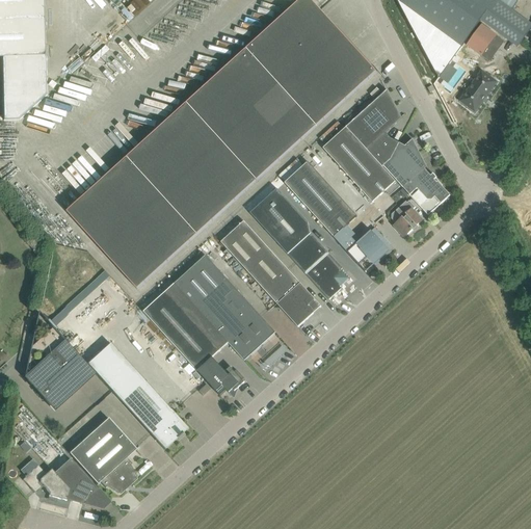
[(0,54),(1,55),(3,117),(19,116),(47,93),(46,54),(45,0),(0,0),(0,54)]
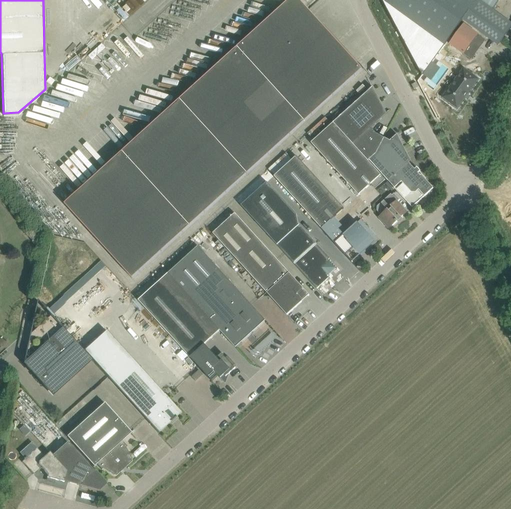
[(361,67),(308,7),(301,0),(285,0),(64,201),(131,276),(361,67)]
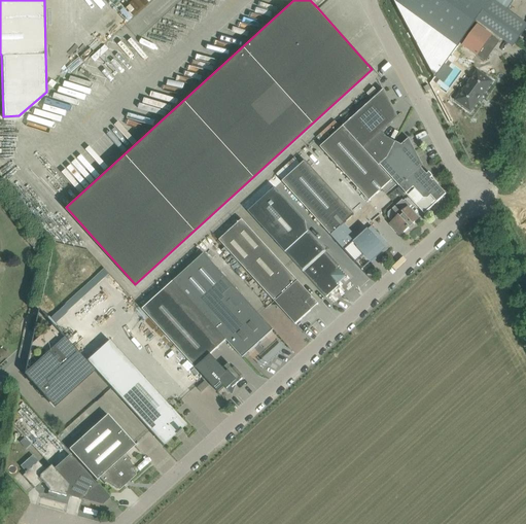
[(174,10),(194,15),(198,0),(185,0),(177,0),(174,10)]
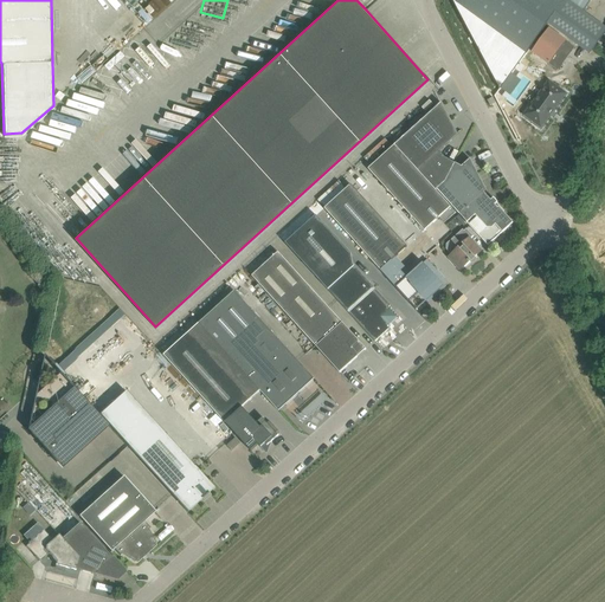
[(454,0),(499,86),(547,20),(592,52),(604,34),(604,24),(583,8),(573,1),(571,0),(454,0)]
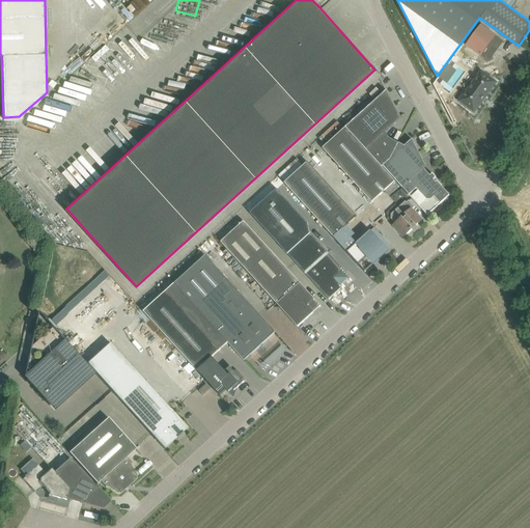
[(480,53),(490,39),(497,46),(502,38),(479,22),(466,42),(480,53)]
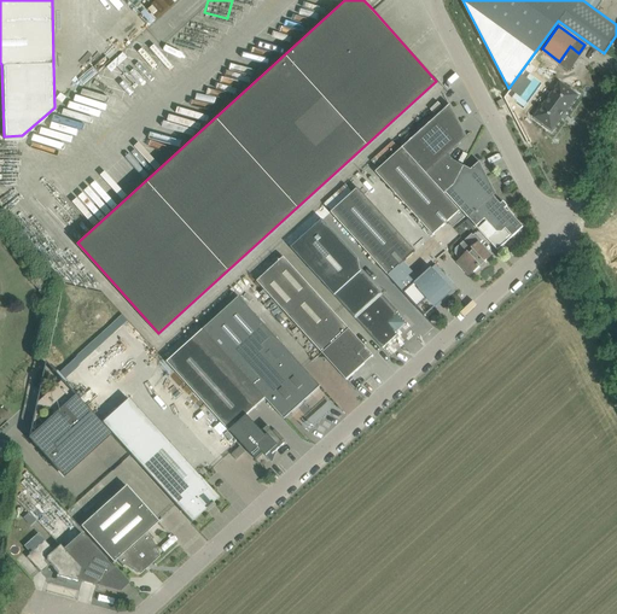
[(575,92),(559,81),(534,113),(551,126),(575,92)]
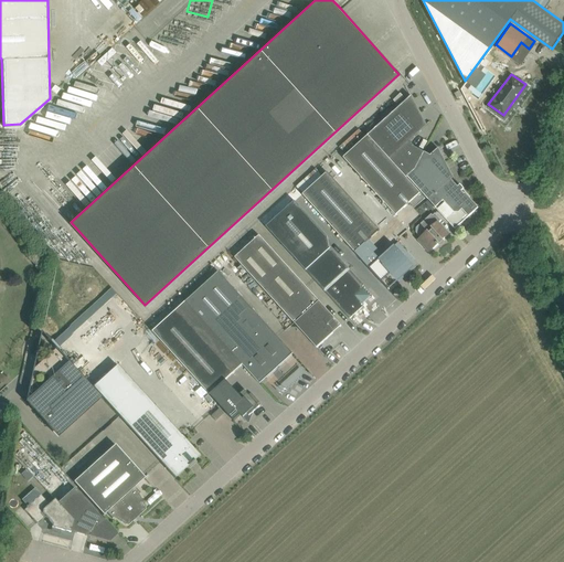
[(414,167),(423,149),(414,145),(408,138),(426,123),(411,94),(368,133),(405,175),(406,173),(414,167)]
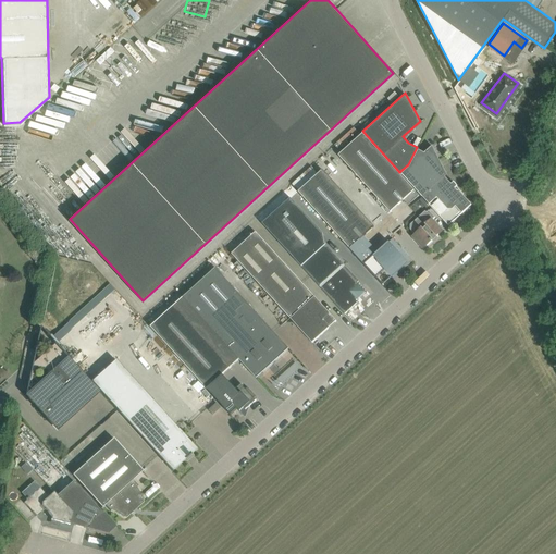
[(414,187),(399,172),(362,131),(337,152),(390,210),(414,187)]
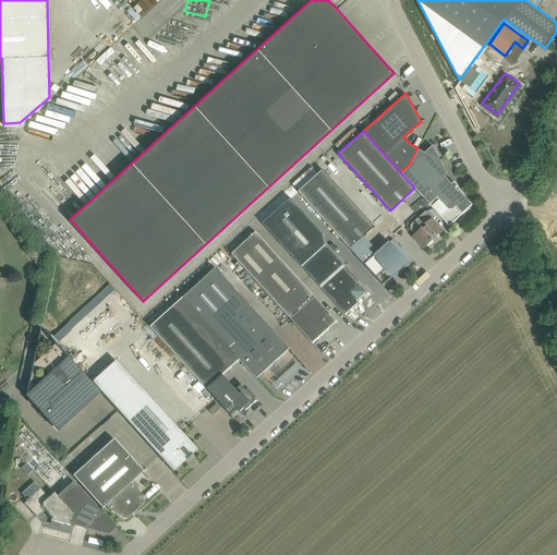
[(455,181),(453,180),(451,182),(445,175),(447,172),(432,144),(424,151),(418,147),(409,165),(401,171),(448,224),(472,203),(461,191),(456,190),(453,188),(458,184),(457,183),(457,182),(456,182),(455,181)]
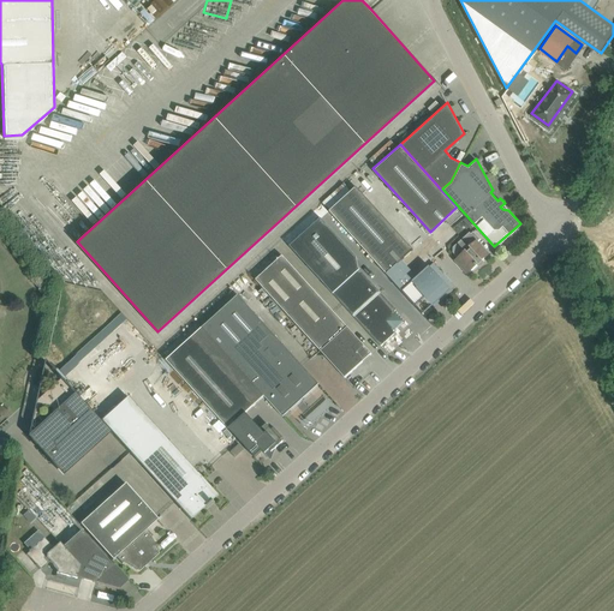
[(412,247),(404,238),(356,185),(328,209),(386,271),(412,247)]
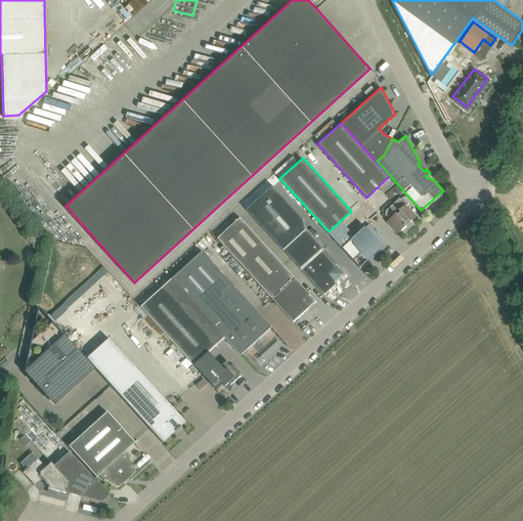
[(330,255),(305,227),(302,216),(272,184),(246,208),(282,248),(323,293),(336,281),(334,280),(343,272),(335,263),(337,262),(330,255)]
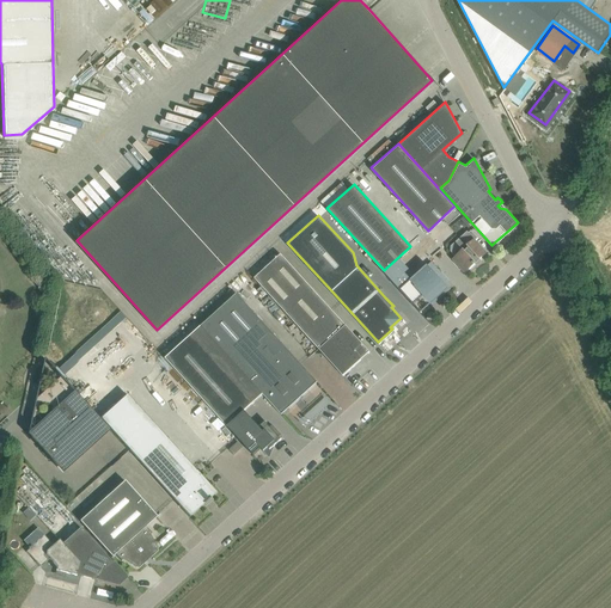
[(454,253),(452,256),(464,270),(486,251),(474,238),(477,235),(470,228),(468,229),(466,228),(450,243),(450,249),(454,253)]
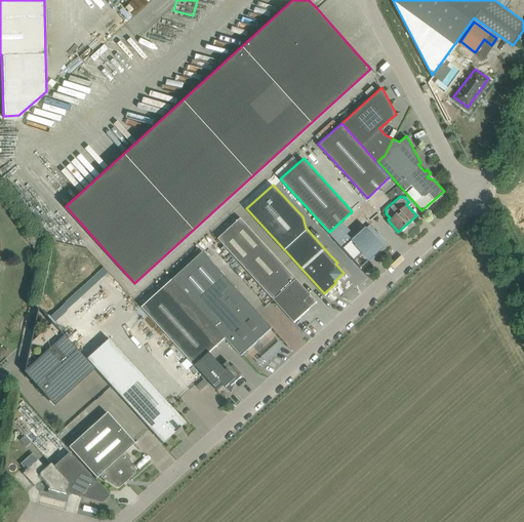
[(289,270),(260,239),(241,216),(217,237),(238,259),(266,290),(293,321),(316,299),(289,270)]
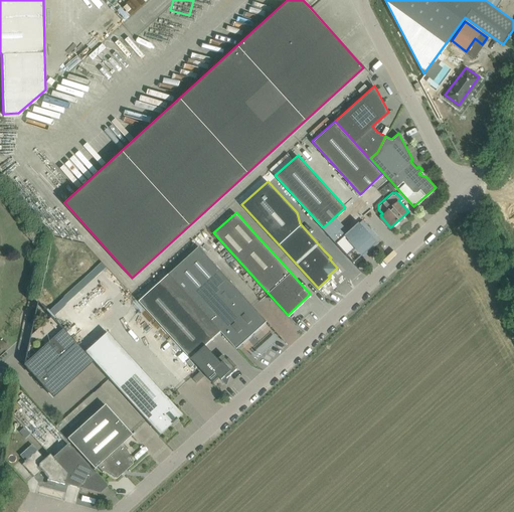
[(267,320),(260,313),(198,245),(168,273),(220,330),(236,347),(267,320)]
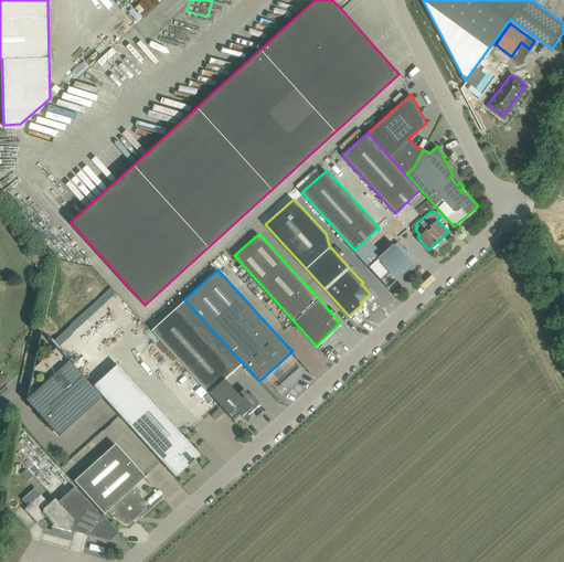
[(60,342),(117,292),(112,286),(54,336),(60,342)]
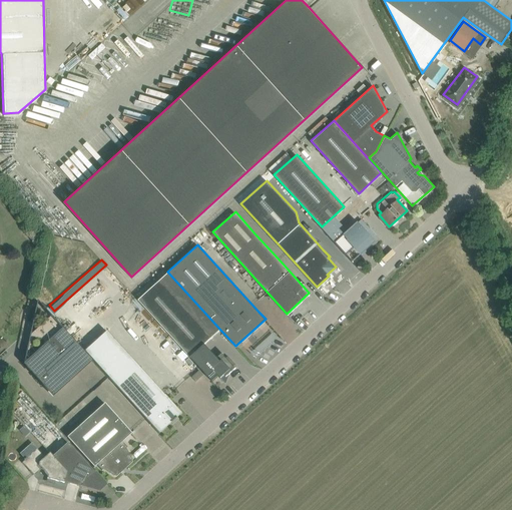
[(221,351),(214,358),(202,344),(219,329),(167,272),(138,299),(211,380),(217,374),(219,376),(223,373),(225,375),(235,366),(221,351)]
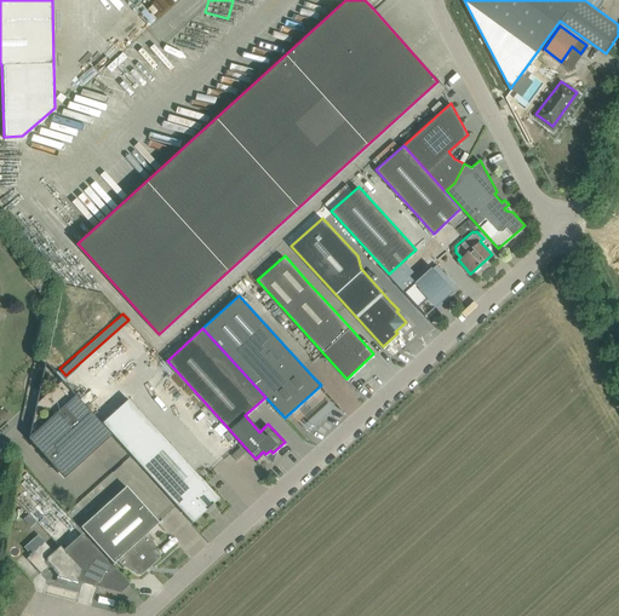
[(35,402),(27,437),(52,464),(63,476),(72,467),(110,433),(61,378),(35,402)]
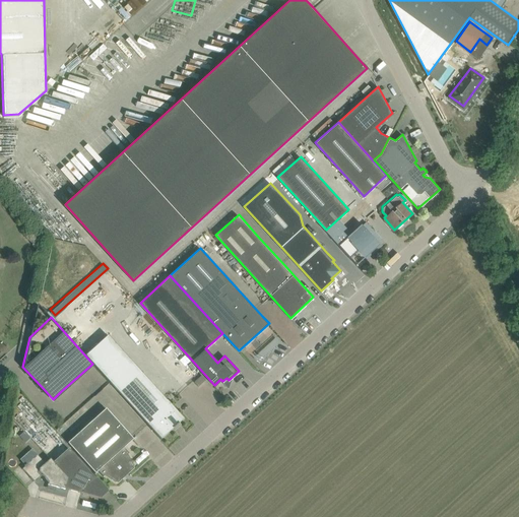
[(183,416),(176,409),(107,333),(84,352),(160,437),(183,416)]
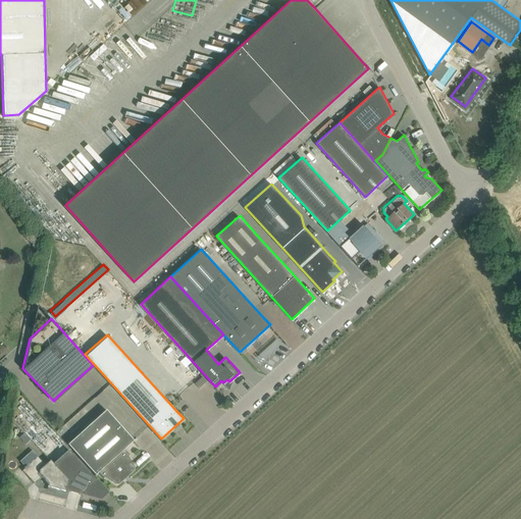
[(133,438),(126,431),(106,408),(67,443),(88,465),(95,473),(98,470),(103,476),(104,475),(115,481),(116,480),(117,482),(134,467),(133,466),(134,465),(127,454),(128,452),(123,447),(133,438)]
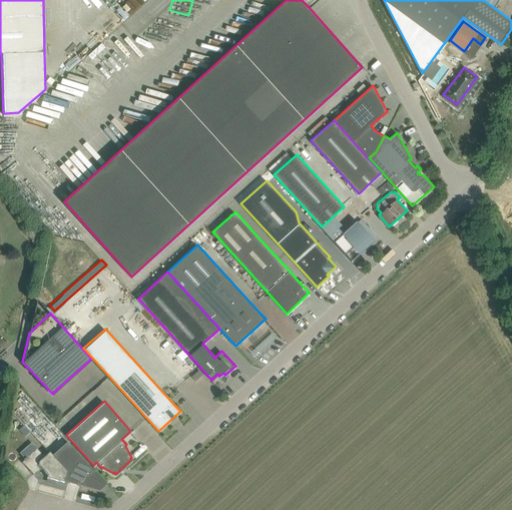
[(25,434),(41,419),(34,412),(18,427),(25,434)]
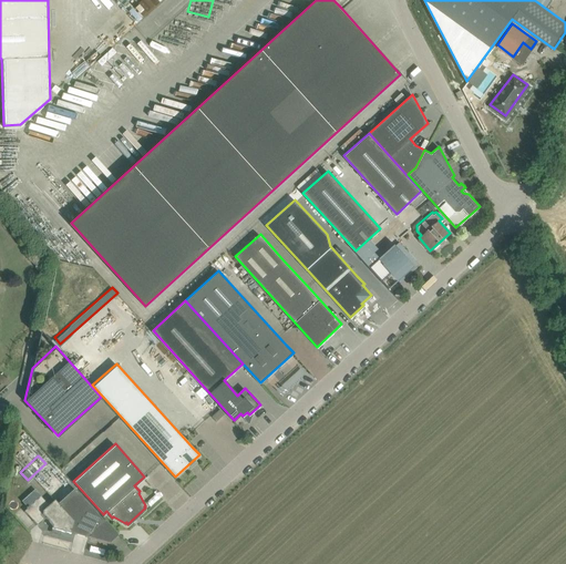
[(104,518),(103,520),(73,486),(51,506),(40,493),(26,504),(27,505),(23,509),(37,523),(44,515),(52,523),(51,526),(70,531),(109,541),(119,533),(104,518)]
